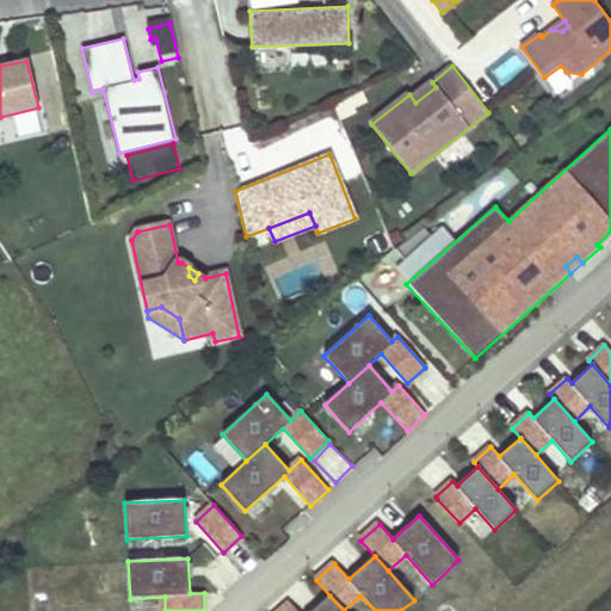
[(296,610),(290,603),(281,610),(344,610),(329,596),(312,610),(296,610)]
